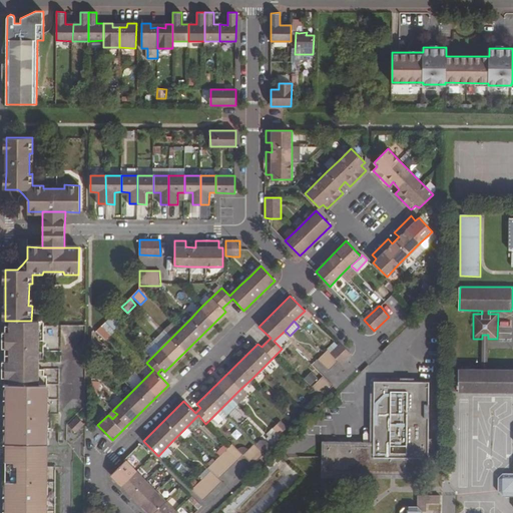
[(106,322),(95,332),(104,341),(115,331),(106,322)]
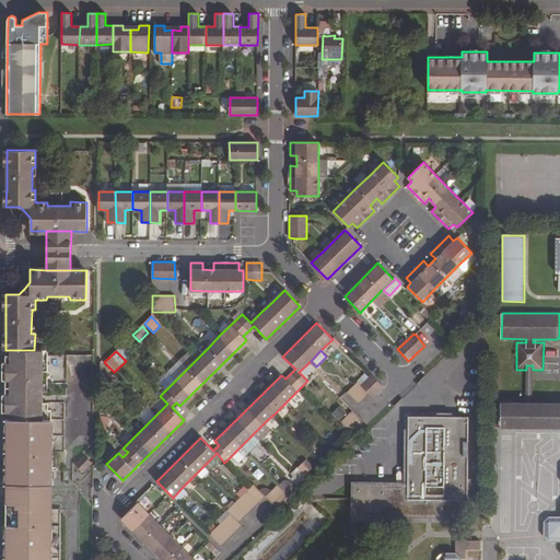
[(48,356),(11,354),(10,395),(23,396),(26,396),(26,387),(35,387),(35,383),(48,383),(48,356)]
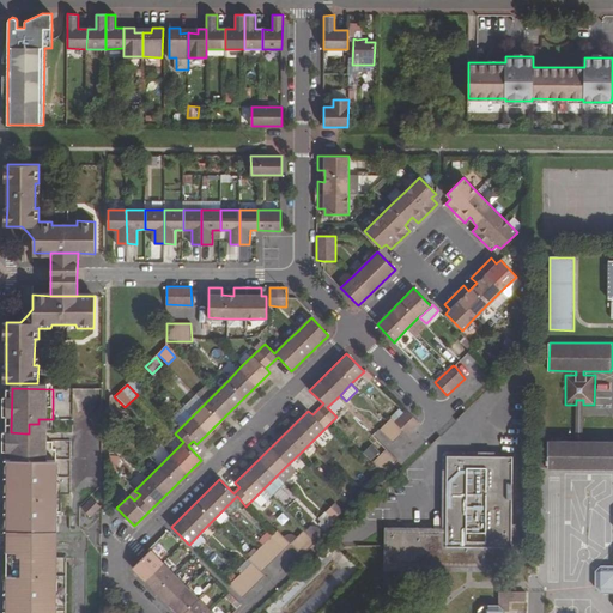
[(388,422),(380,429),(393,443),(404,431),(407,435),(419,423),(406,410),(395,422),(392,418),(388,422)]
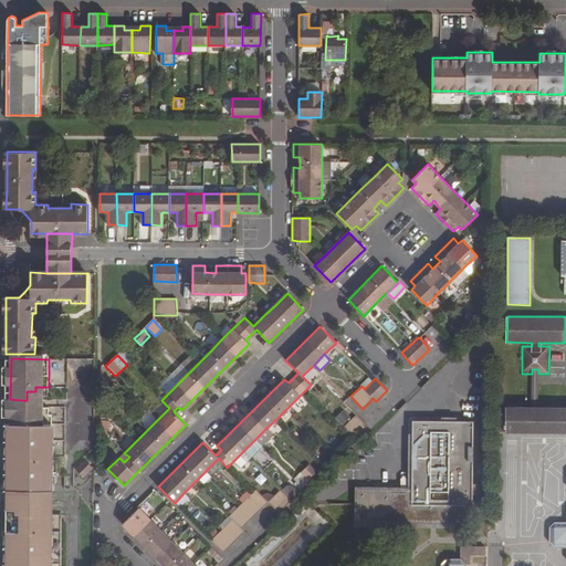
[(35,391),(27,391),(27,400),(23,400),(23,404),(35,404),(35,391)]
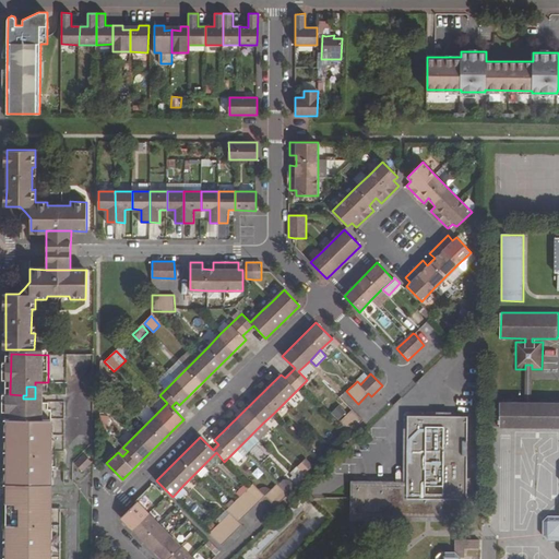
[(23,402),(10,402),(10,483),(51,484),(51,471),(51,451),(51,409),(48,408),(48,402),(35,403),(35,399),(23,399),(23,402)]
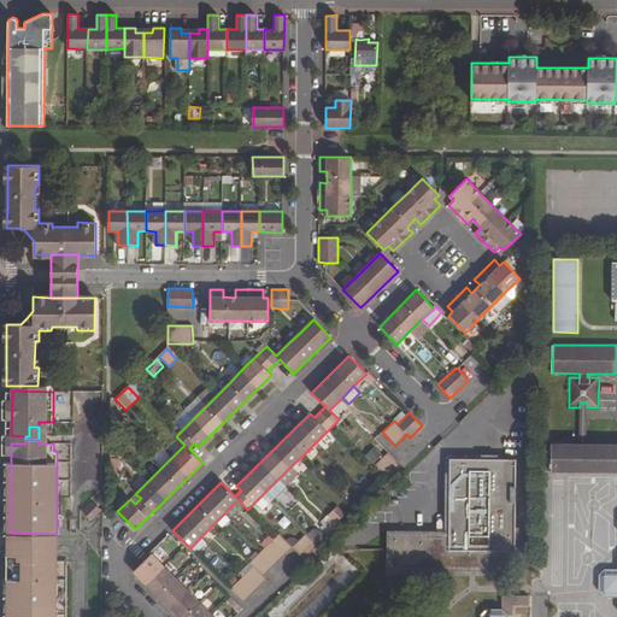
[(579,444),(552,444),(552,462),(550,463),(550,466),(552,466),(551,471),(616,471),(616,569),(605,570),(600,575),(600,591),(605,597),(616,595),(616,444),(587,444),(579,444)]
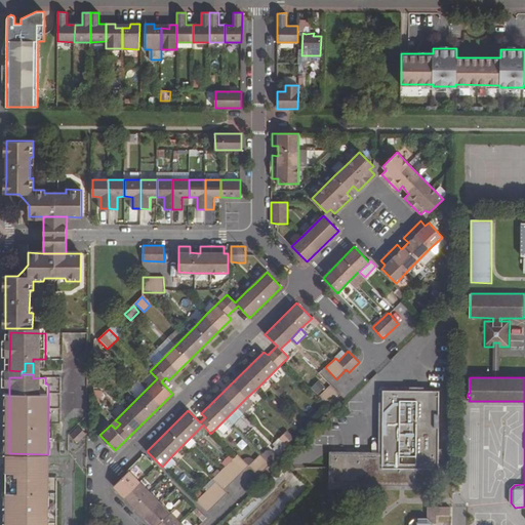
[(320,380),(311,389),(317,395),(326,388),(320,380)]
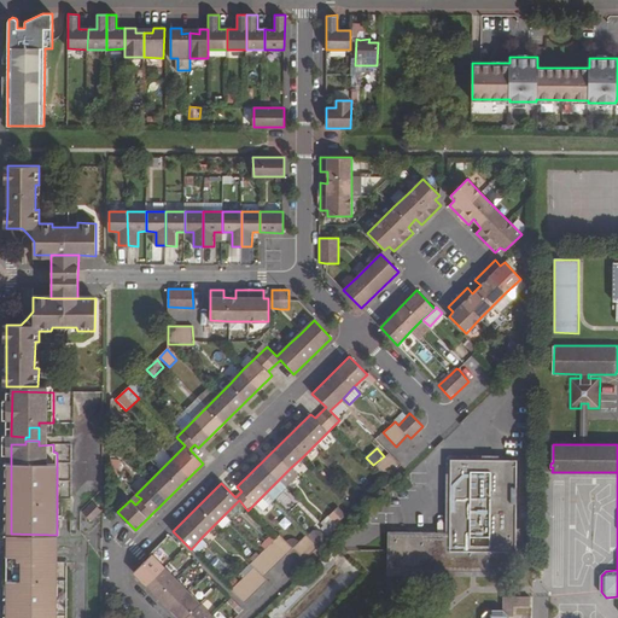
[(390,453),(377,466),(388,478),(401,465),(390,453)]
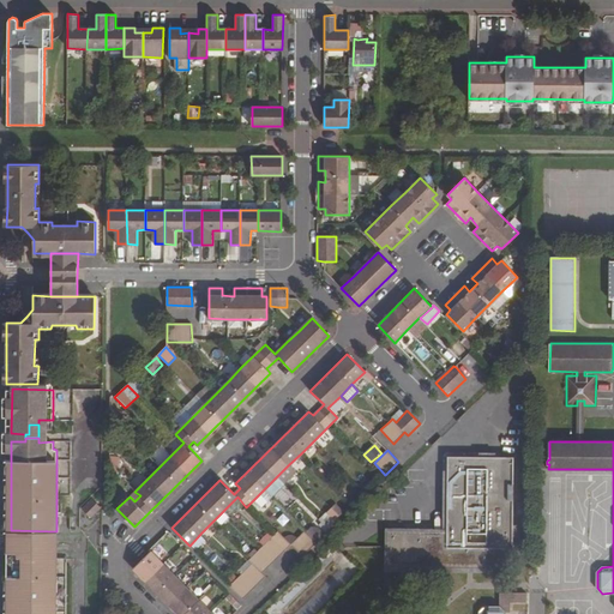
[(513,548),(513,456),(494,456),(491,456),(491,459),(481,459),(481,456),(479,456),(447,456),(447,533),(433,533),(433,529),(385,529),(385,567),(487,569),(487,553),(507,553),(507,548),(513,548)]
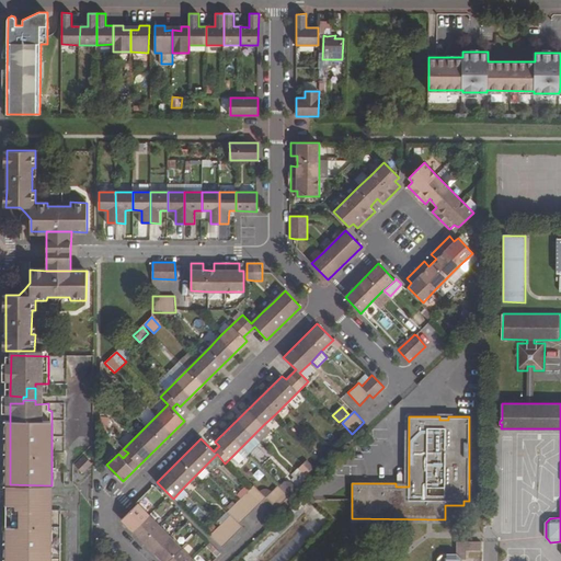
[(264,424),(253,435),(260,442),(271,432),(264,424)]
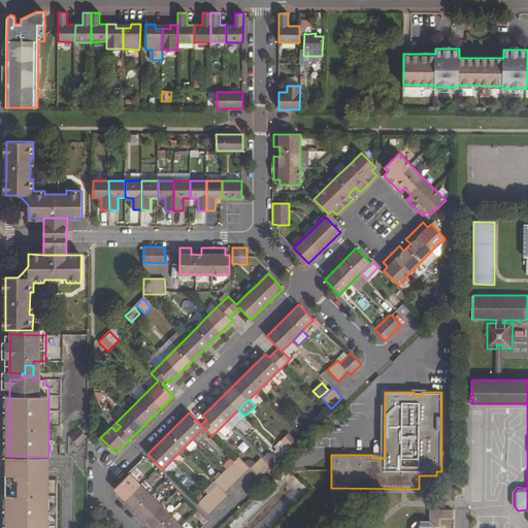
[(385,458),(385,404),(381,404),(381,455),(372,455),(372,458),(385,458)]
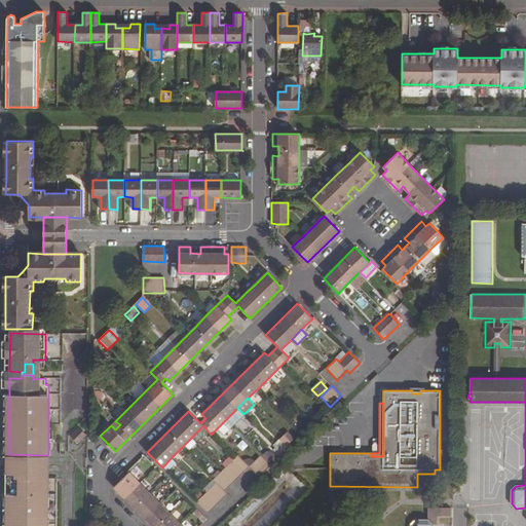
[(237,408),(227,418),(233,425),(243,414),(237,408)]
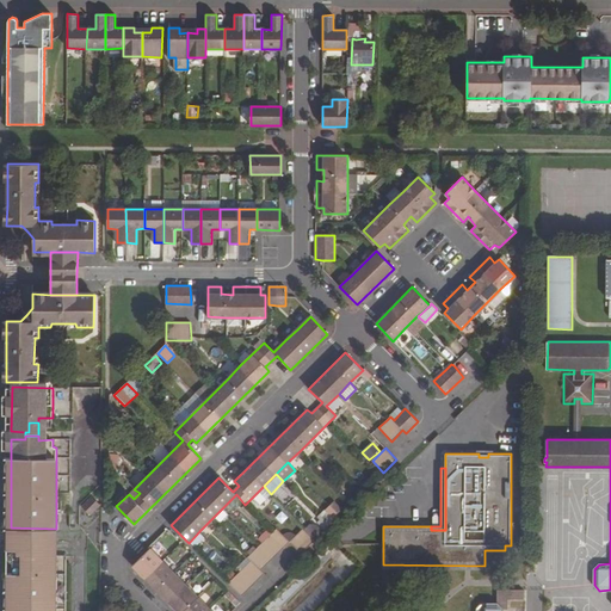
[(544,498),(544,508),(555,510),(556,475),(541,474),(539,498),(544,498)]
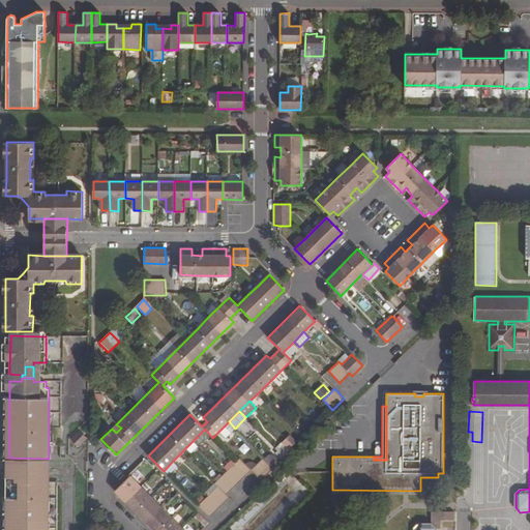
[(235,429),(229,421),(218,432),(224,437),(226,437),(235,429)]
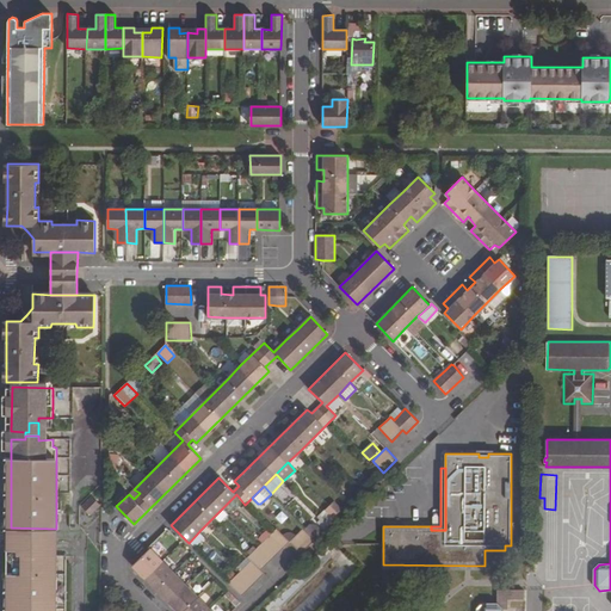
[(103,487),(92,498),(99,506),(103,504),(103,487)]
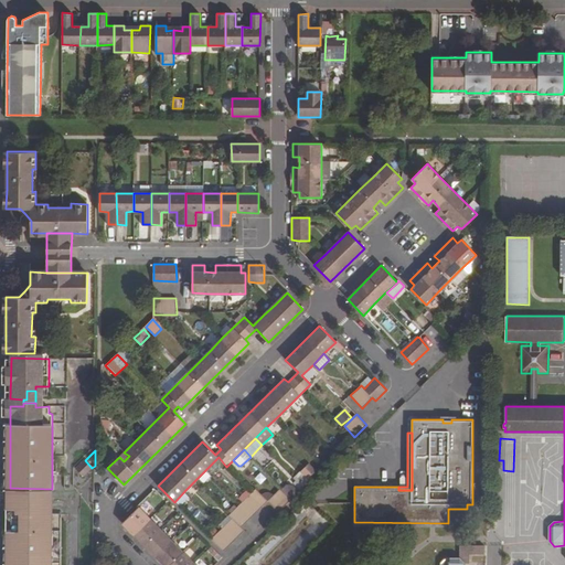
[(65,456),(52,456),(52,476),(65,476),(65,456)]
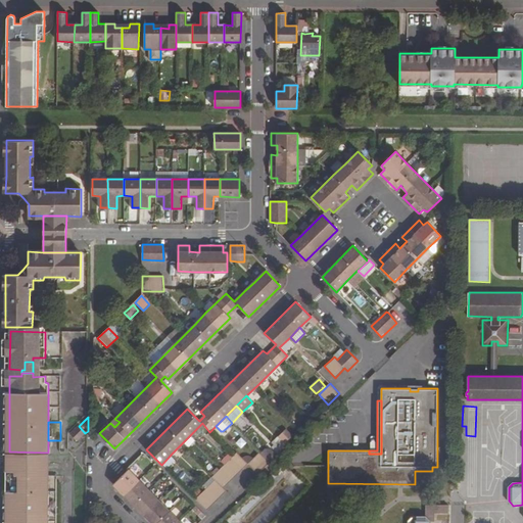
[(79,426),(70,434),(77,441),(85,433),(79,426)]
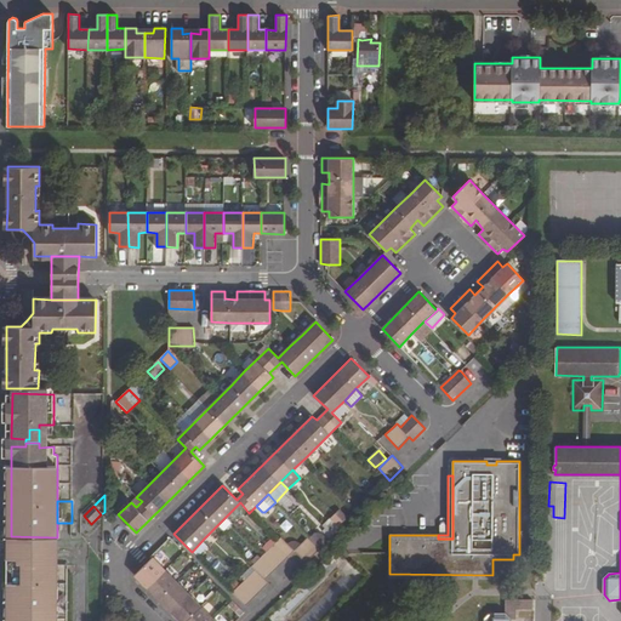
[(342,508),(330,519),(337,528),(349,517),(342,508)]
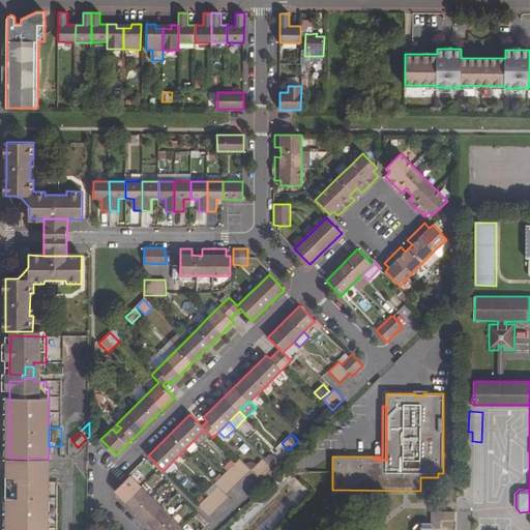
[(269,453),(265,460),(273,465),(277,459),(269,453)]
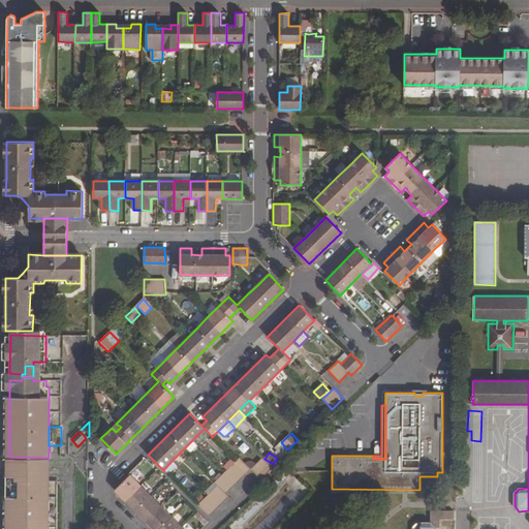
[(49,458),(9,457),(9,475),(19,475),(19,481),(49,481),(49,458)]
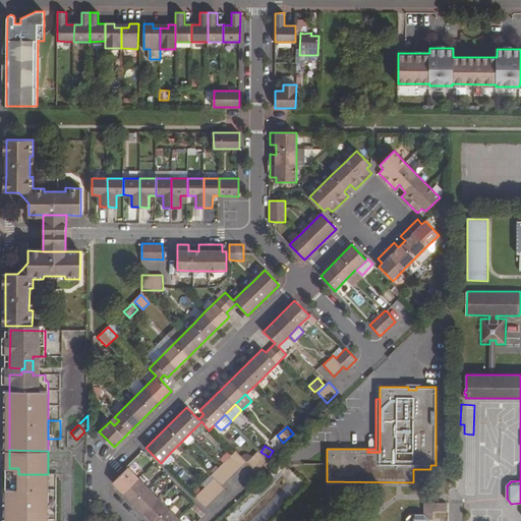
[(205,486),(194,497),(206,509),(225,488),(222,485),(246,462),(235,451),(232,454),(222,464),(213,473),(211,474),(214,478),(205,486)]
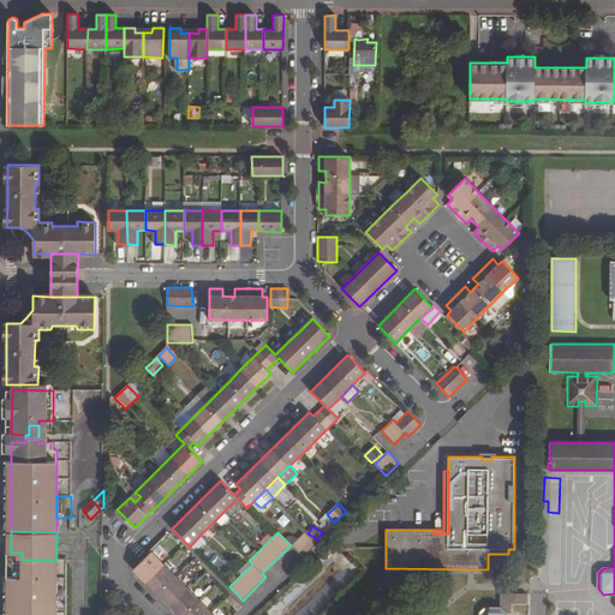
[(304,532),(291,545),(303,557),(316,544),(304,532)]
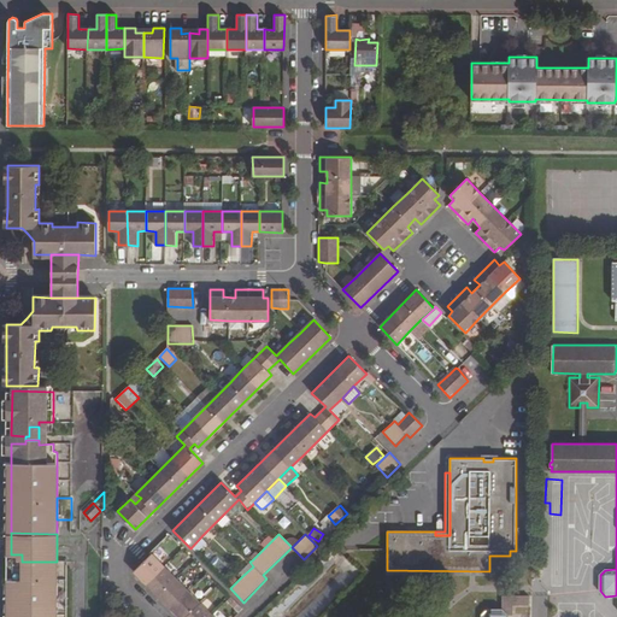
[(152,554),(135,571),(180,616),(213,616),(212,615),(200,603),(188,591),(176,579),(164,566),(152,554)]
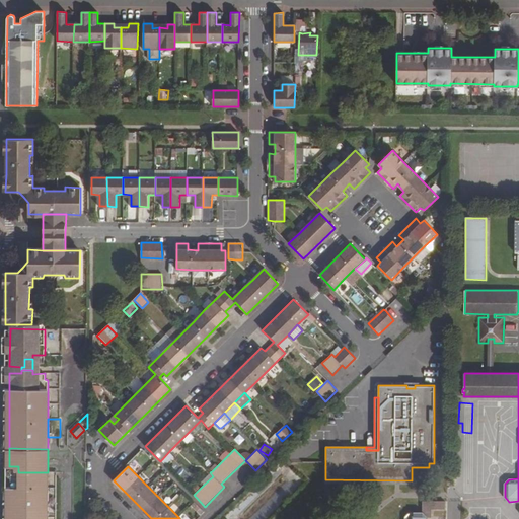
[(48,472),(18,472),(17,487),(10,487),(10,518),(52,518),(53,472),(48,472)]
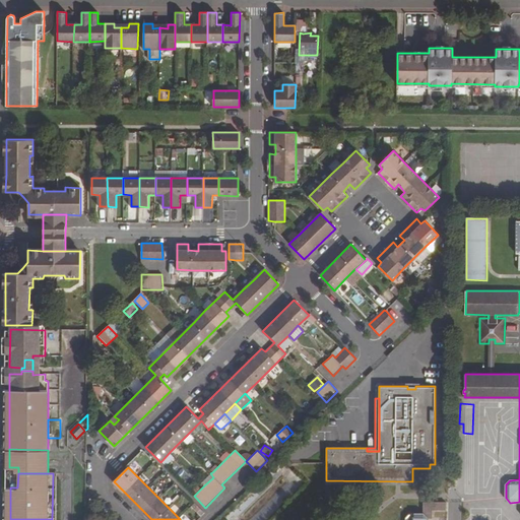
[(445,503),(423,503),(424,514),(409,514),(406,518),(405,519),(427,519),(428,519),(432,518),(432,510),(445,510),(445,503)]
